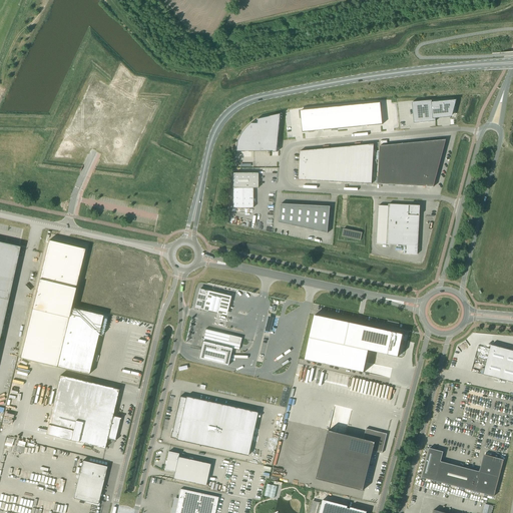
[(415,100),(415,121),(439,121),(439,116),(454,116),(454,101),(435,101),(435,100),(415,100)]
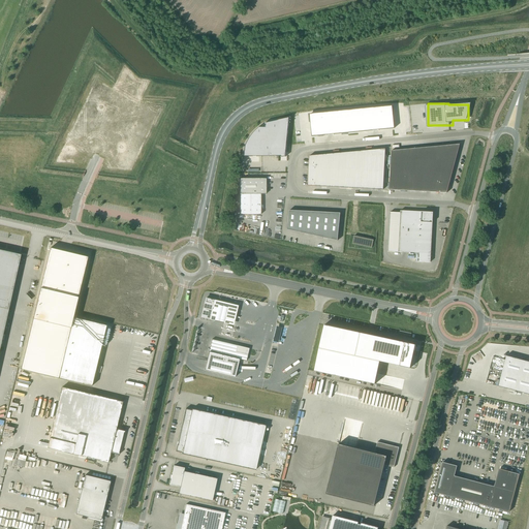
[(394,105),(308,114),(309,123),(310,123),(311,136),(395,129),(393,115),(394,115),(394,105)]
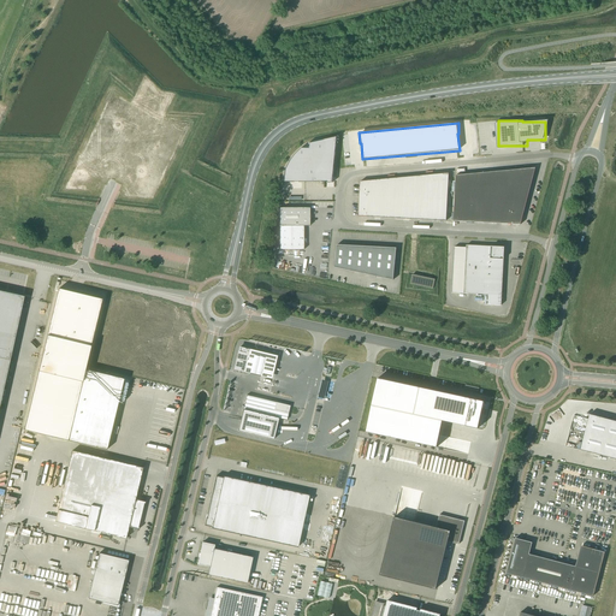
[(308,143),(308,148),(301,148),(296,153),(292,157),(289,161),(286,166),(284,171),(283,182),(326,182),(326,183),(332,183),(332,175),(337,137),(308,143)]
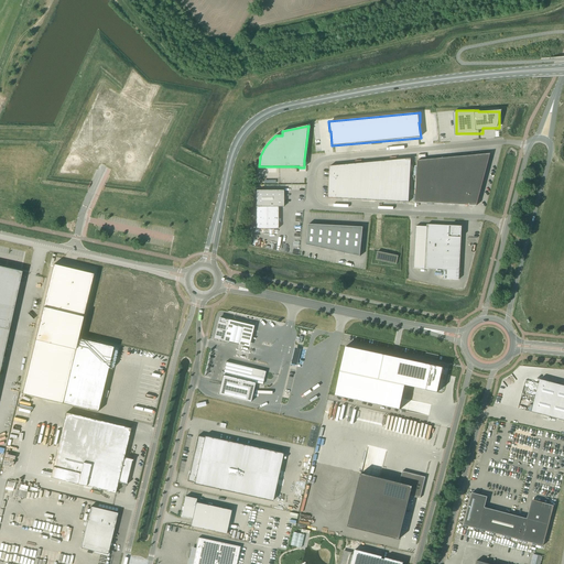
[(476,206),(490,154),(418,161),(415,203),(476,206)]
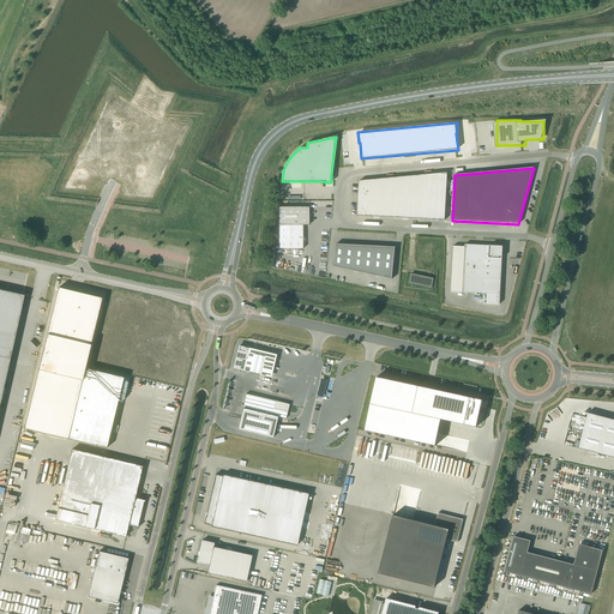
[(357,216),(445,221),(447,173),(359,181),(357,216)]
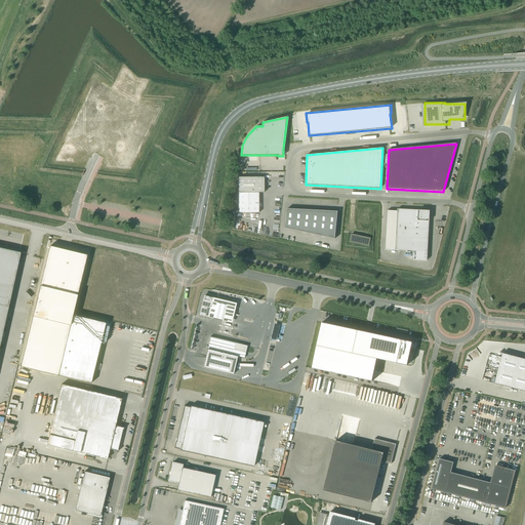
[(238,193),(238,213),(259,213),(258,193),(264,193),(264,177),(238,177),(238,193)]
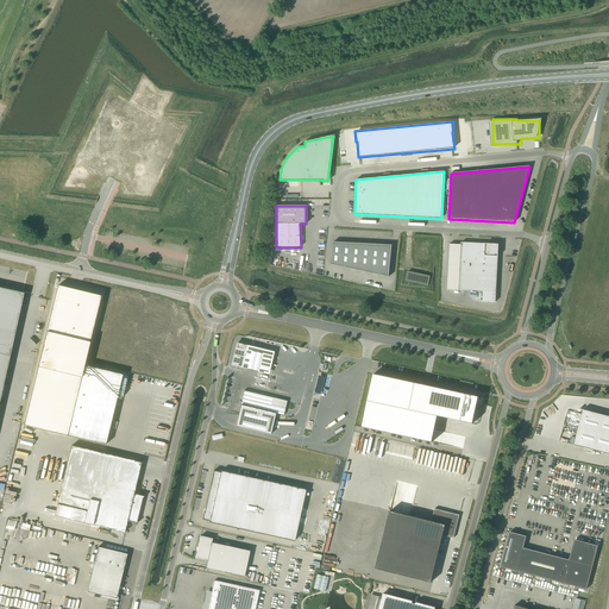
[(389,277),(391,245),(333,243),(331,264),(389,277)]
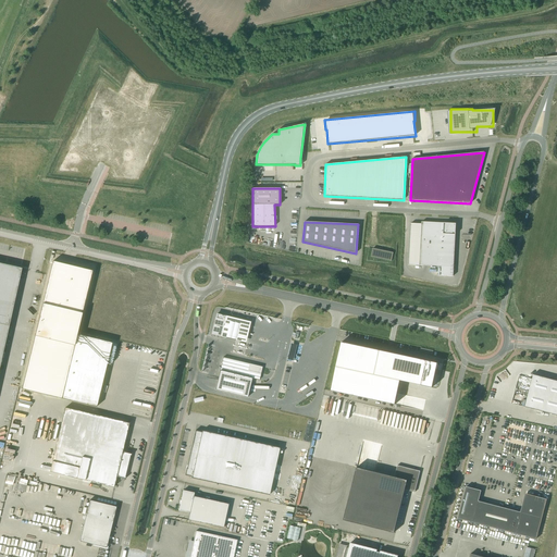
[(410,224),(408,265),(419,265),(438,267),(437,275),(453,276),(454,268),(453,268),(455,225),(450,225),(450,227),(448,227),(448,226),(448,224),(448,223),(421,222),(421,224),(410,224)]
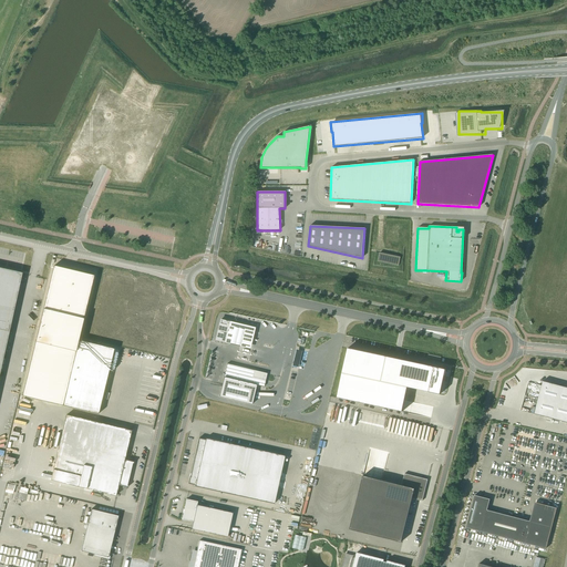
[(381,253),(379,261),(400,266),(402,258),(381,253)]
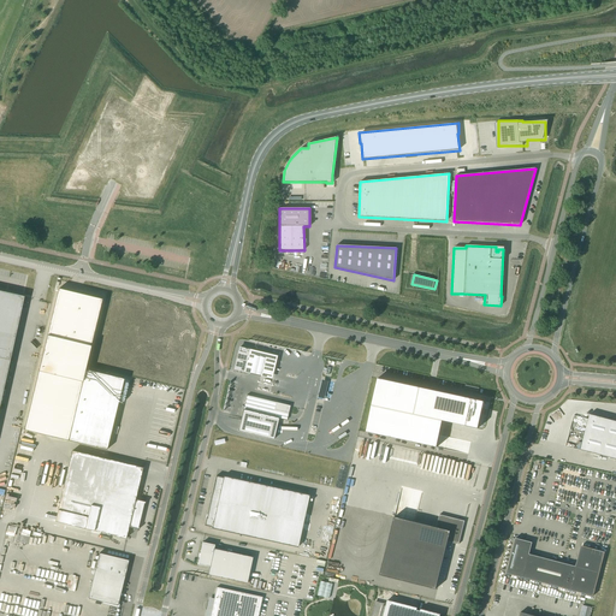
[(58,289),(24,431),(67,440),(76,406),(84,371),(102,300),(58,289)]
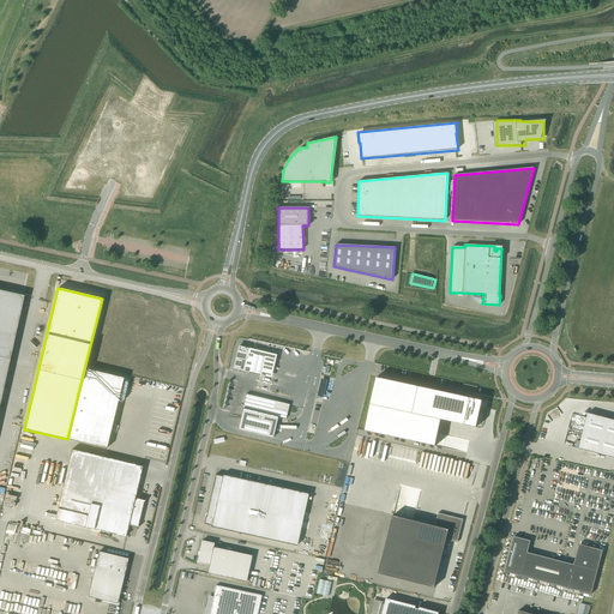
[(0,402),(24,296),(0,290),(0,402)]
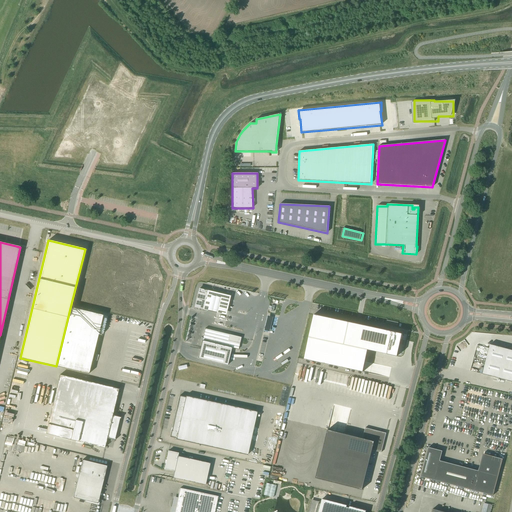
[(198,292),(194,308),(195,308),(202,310),(207,291),(199,289),(198,292)]
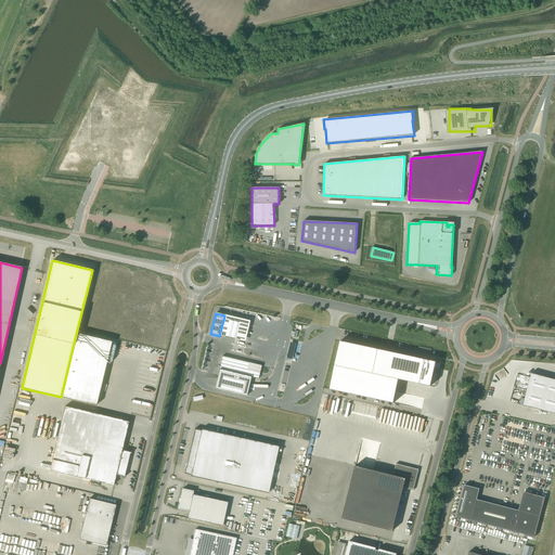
[(249,321),(224,315),(219,336),(244,343),(249,321)]
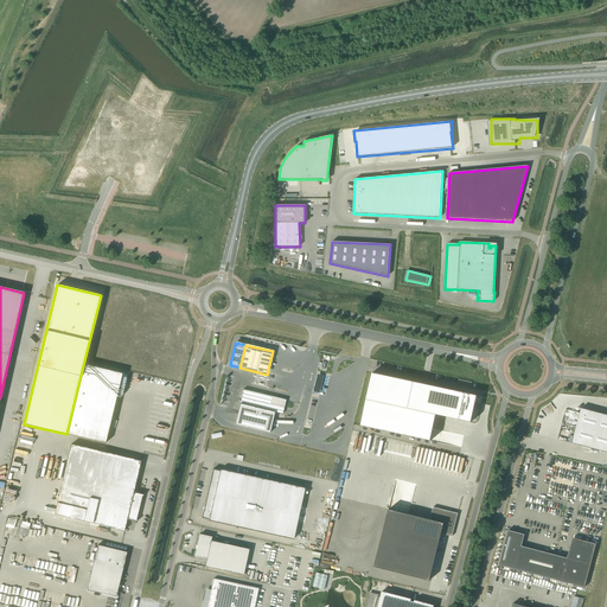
[(83,365),(75,400),(113,409),(122,375),(83,365)]
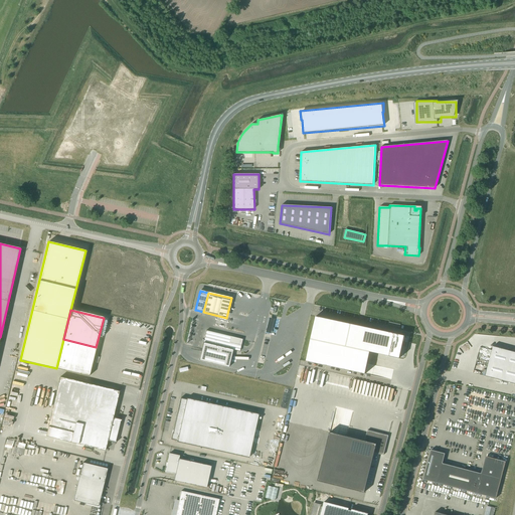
[(315,317),(306,361),(365,374),(370,352),(399,358),(403,342),(404,342),(405,336),(315,317)]
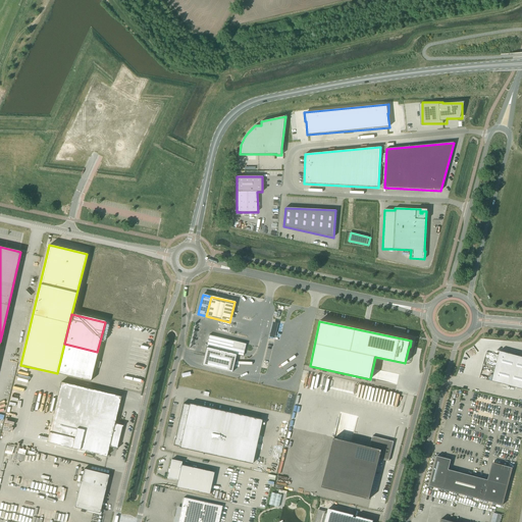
[(244,354),(246,344),(233,341),(232,348),(208,342),(207,346),(203,359),(202,365),(231,373),(233,366),(236,355),(243,356),(244,354)]
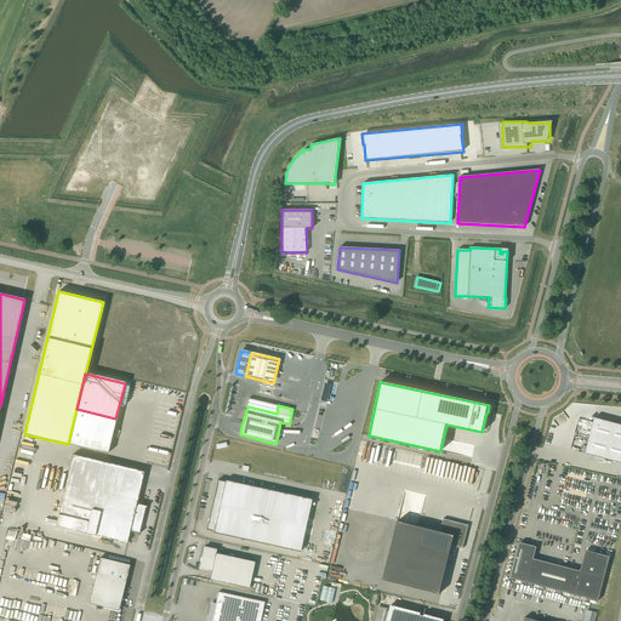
[(77,409),(68,444),(107,454),(115,419),(77,409)]
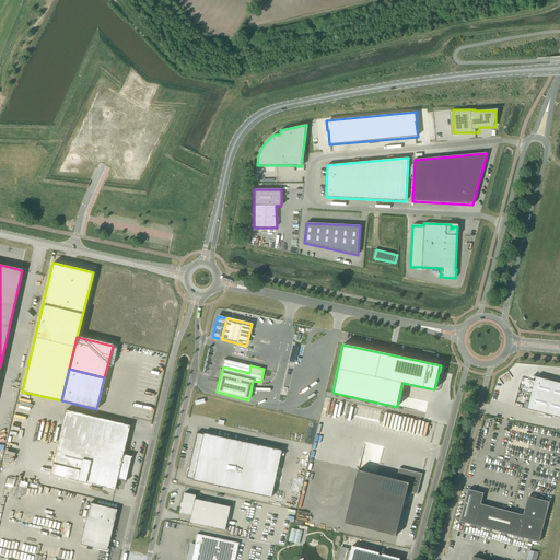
[(559,383),(537,377),(528,410),(559,418),(559,383)]
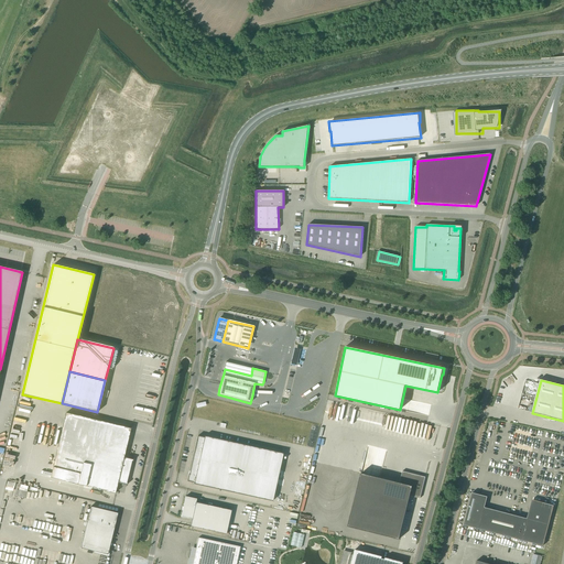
[(17,410),(13,435),(21,436),(24,411),(17,410)]
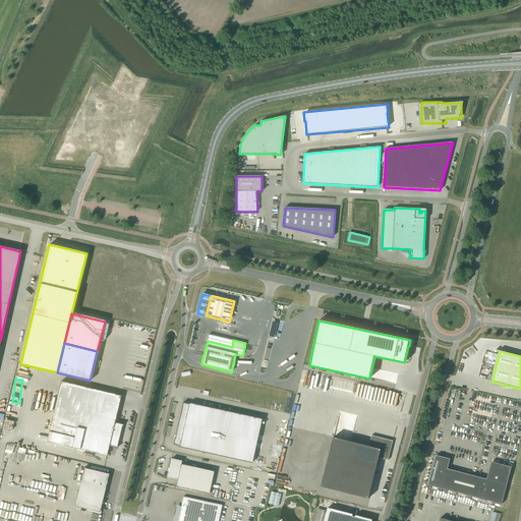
[(46,442),(106,456),(109,445),(110,446),(117,448),(117,447),(121,425),(122,426),(122,424),(115,422),(115,423),(114,423),(120,396),(61,382),(46,442)]
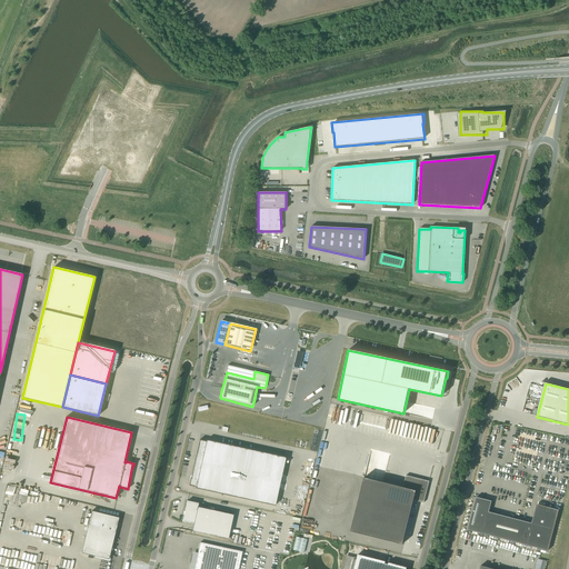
[(17,452),(20,440),(12,439),(9,451),(17,452)]
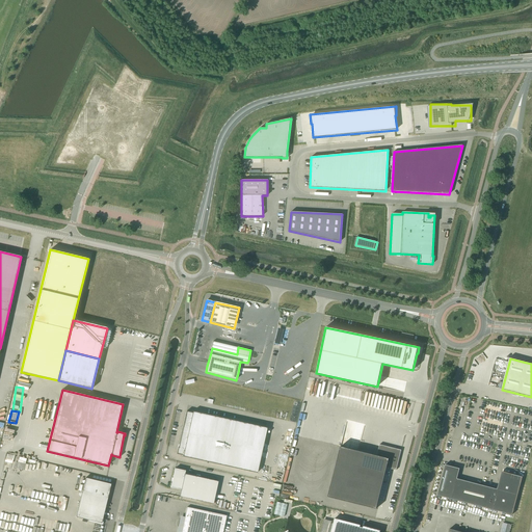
[(178,447),(176,454),(183,455),(183,457),(257,473),(267,428),(192,411),(192,413),(186,411),(179,448),(178,447)]
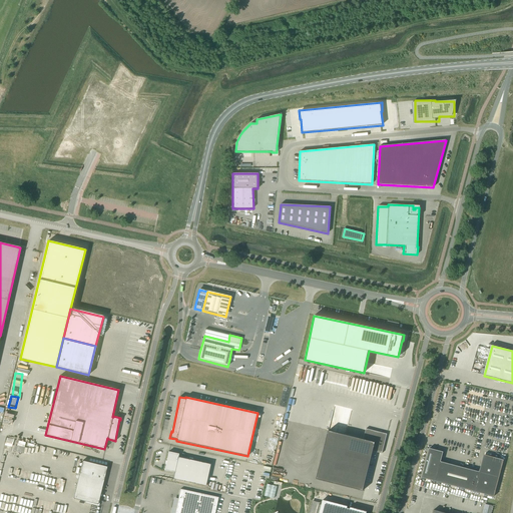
[(6,414),(4,424),(11,425),(13,416),(6,414)]
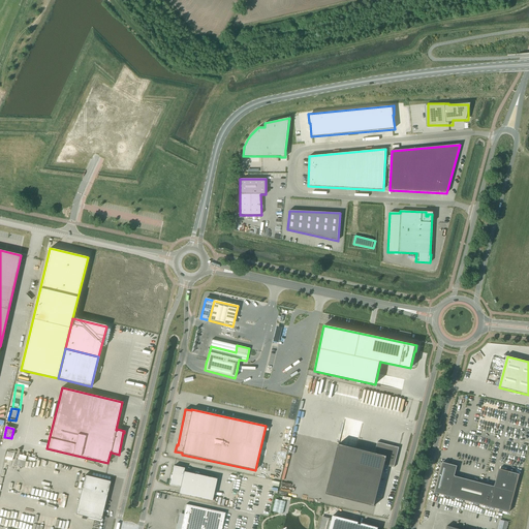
[(377,449),(310,431),(297,481),(376,502),(386,462),(396,464),(399,456),(398,455),(401,445),(385,441),(385,440),(380,439),(377,449)]
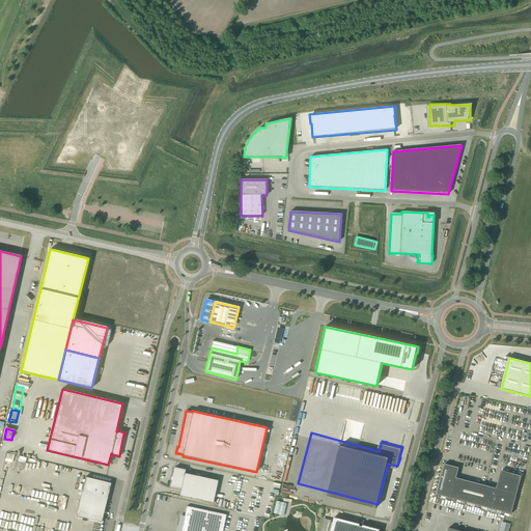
[(444,465),(436,495),(450,498),(476,505),(511,513),(521,478),(521,477),(500,471),(500,473),(496,488),(455,478),(458,468),(444,465)]
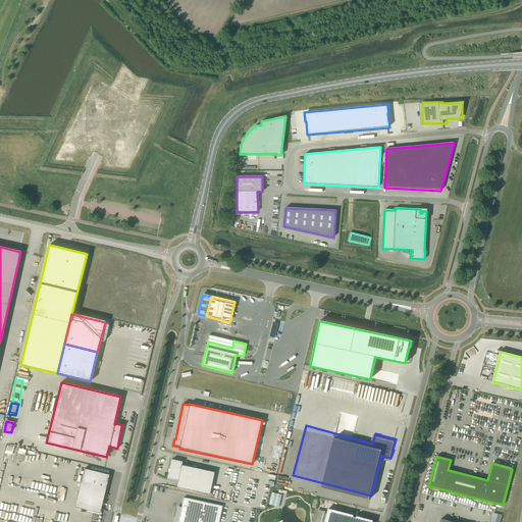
[(71,476),(74,461),(66,460),(65,468),(61,467),(60,474),(71,476)]
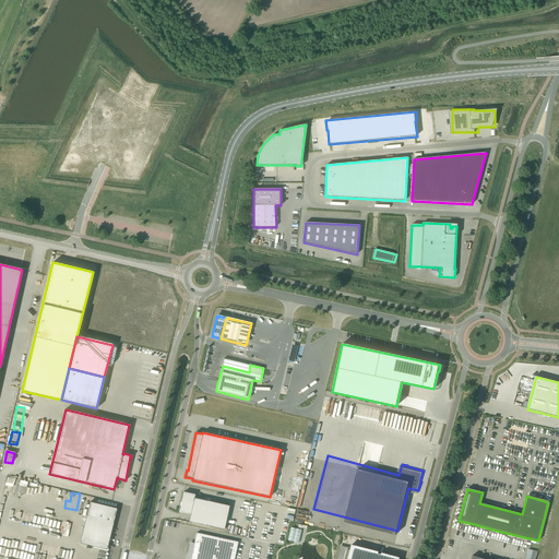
[(194,495),(183,492),(179,512),(190,514),(189,522),(224,530),(229,506),(193,498),(194,495)]
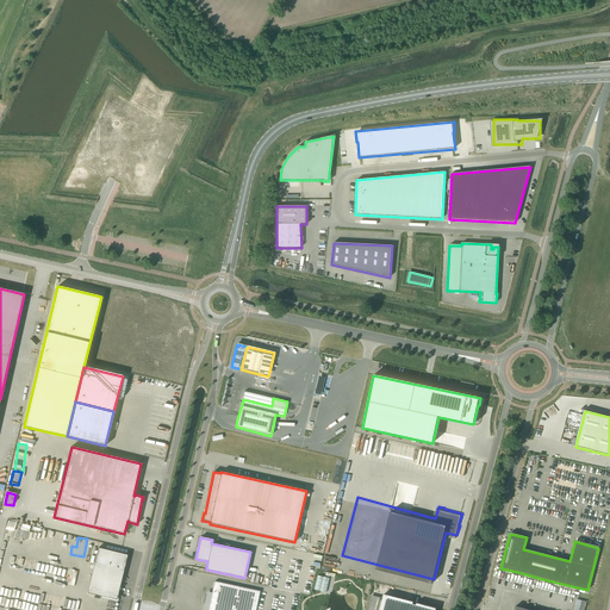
[(119,595),(118,595),(128,555),(98,548),(87,592),(101,596),(101,597),(117,602),(119,595)]
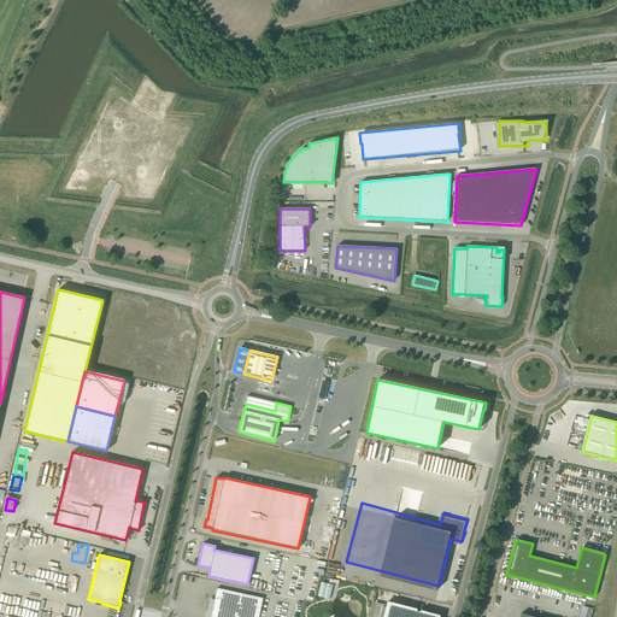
[(37,569),(36,575),(72,585),(74,576),(63,574),(64,569),(58,568),(57,573),(48,570),(50,566),(43,565),(42,570),(37,569)]
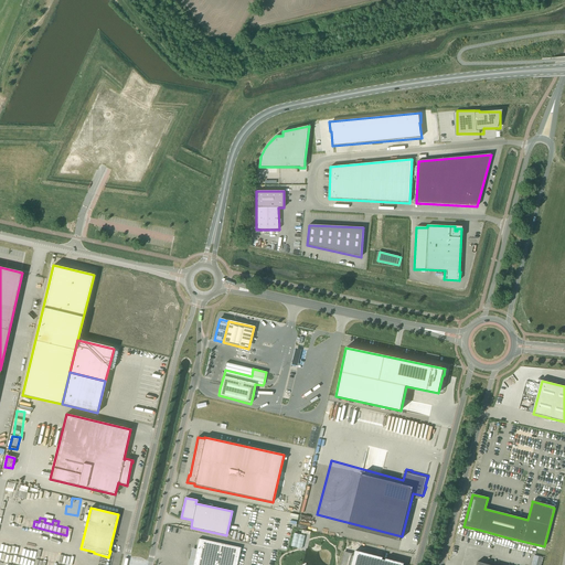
[(236,564),(241,548),(199,539),(192,564),(236,564)]
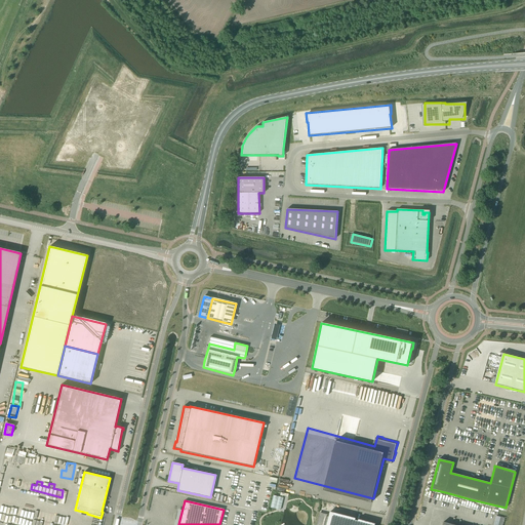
[(21,519),(19,524),(21,524),(43,524),(44,524),(41,524),(34,522),(35,521),(41,522),(43,515),(18,509),(18,510),(13,509),(12,515),(15,516),(22,517),(22,518),(32,520),(31,521),(21,519)]
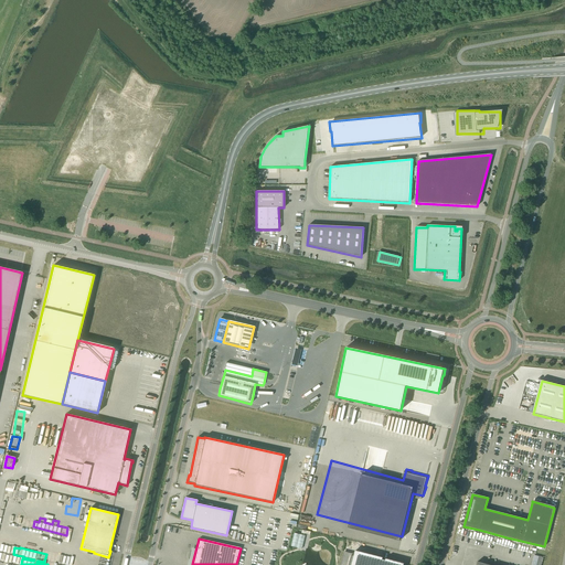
[(374,556),(355,551),(351,564),(398,564),(400,564),(382,560),(383,558),(374,556)]
